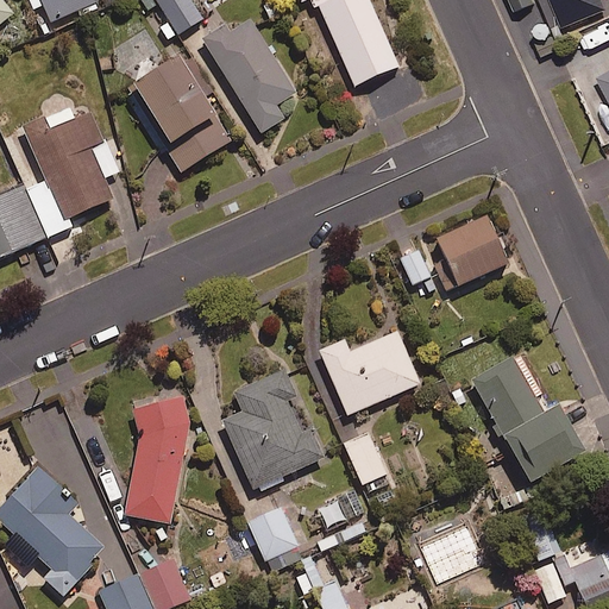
[(0,0),(0,33),(16,20),(1,4),(4,0),(0,0)]
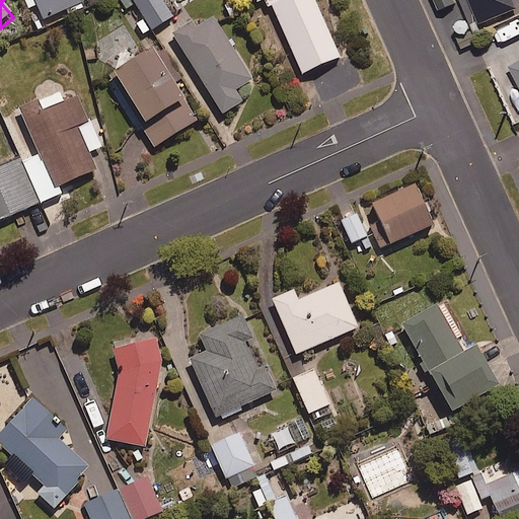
[(80,0),(38,0),(34,2),(45,24),(84,7),(80,0)]
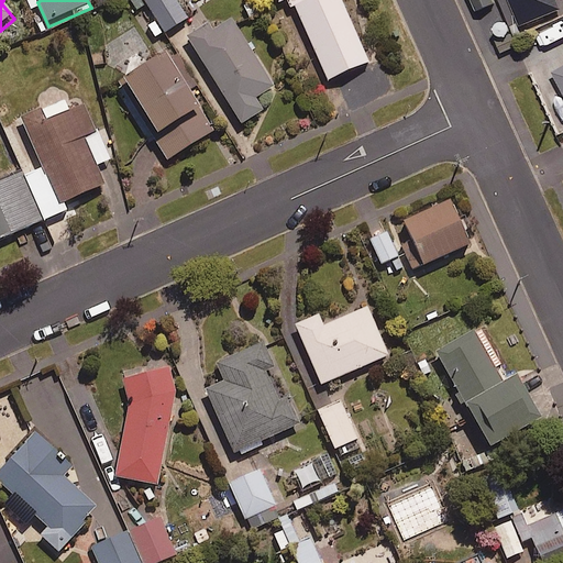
[(188,22),(173,0),(148,0),(144,3),(166,36),(188,22)]
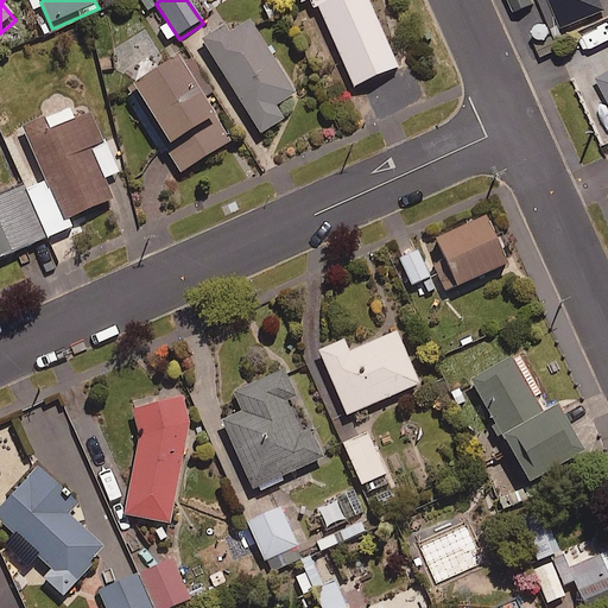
[(320,0),(310,4),(315,13),(318,11),(354,93),(398,74),(366,0),(320,0)]
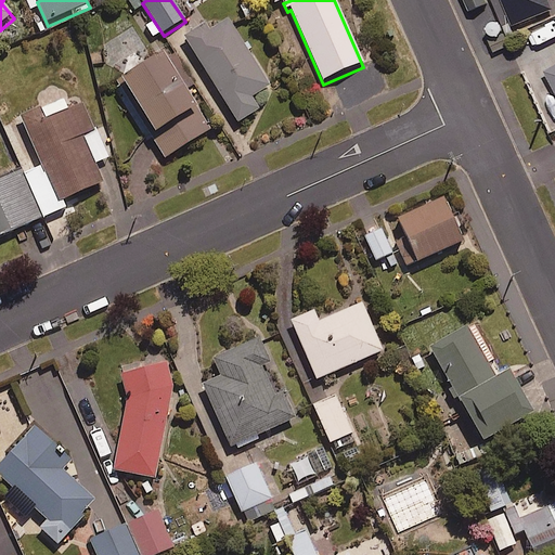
[(504,0),(515,26),(551,10),(546,0),(504,0)]
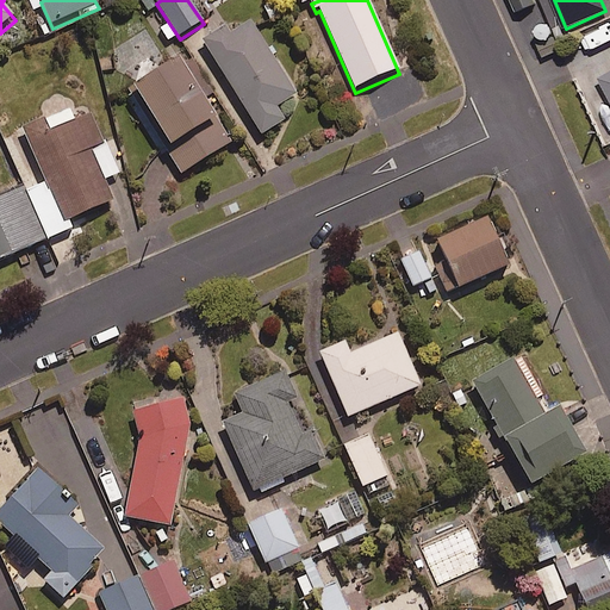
[(294,98),(248,25),(231,37),(228,31),(204,47),(261,139),(285,124),(275,110),(294,98)]
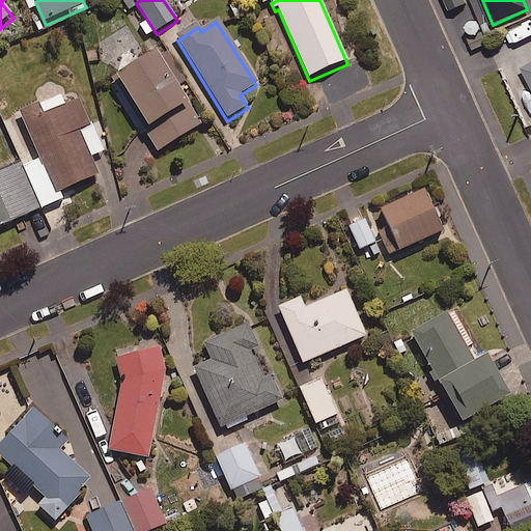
[(199,130),(154,57),(113,81),(159,155),(199,130)]
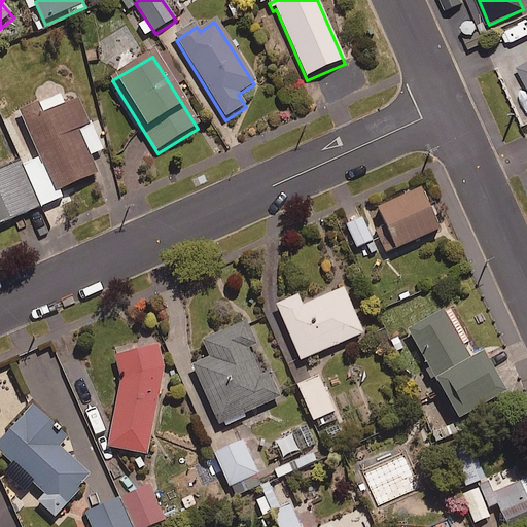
[(526,65),(518,71),(526,88),(526,65)]
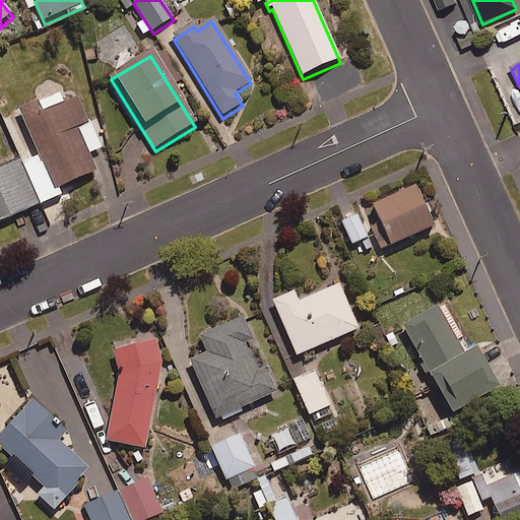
[(21,164),(40,207),(63,197),(61,191),(96,176),(88,156),(102,151),(80,101),(61,109),(57,98),(19,113),(39,156),(21,164)]
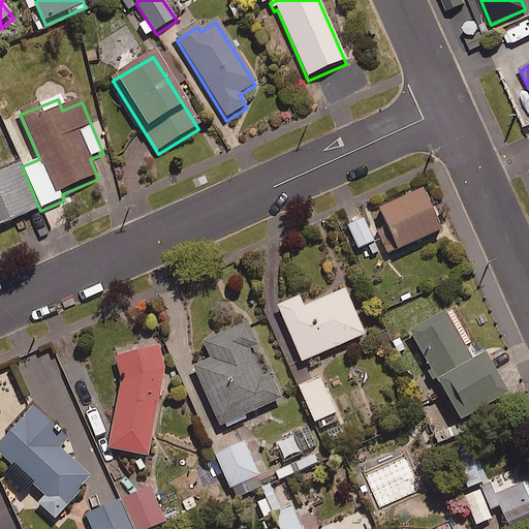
[(0,227),(40,211),(22,166),(0,176),(0,227)]
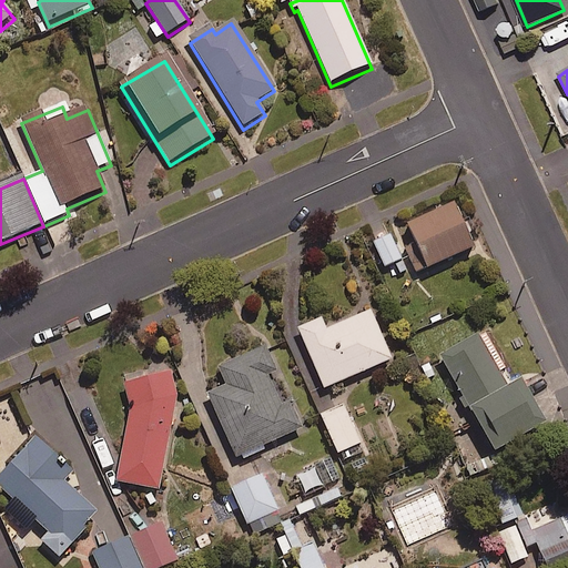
[(475,243),(454,199),(396,225),(416,270),(475,243)]
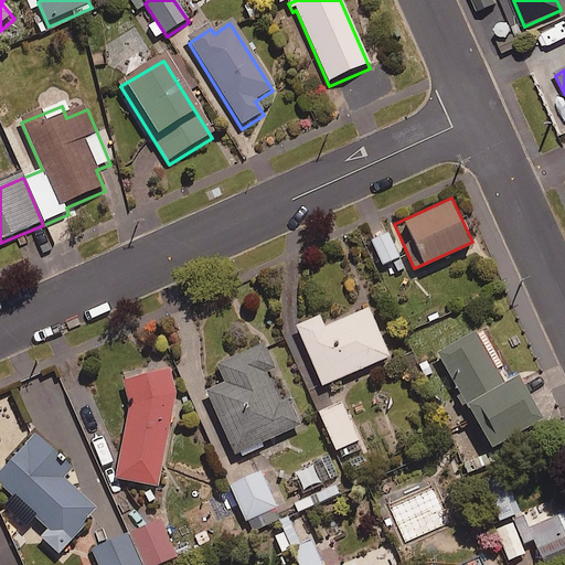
[(400,255),(388,231),(372,238),(382,263),(400,255)]
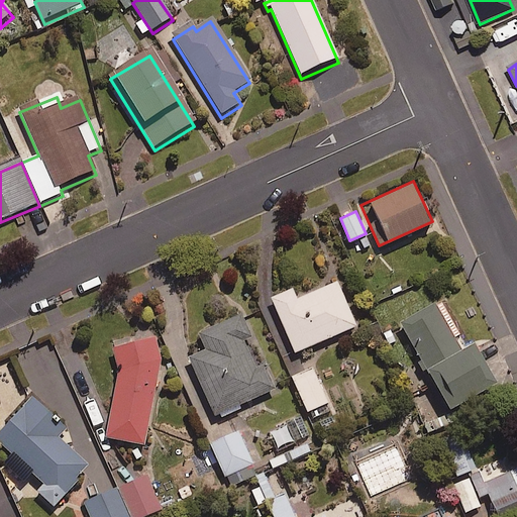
[(356,323),(337,280),(297,297),(293,287),(272,296),(295,350),(356,323)]
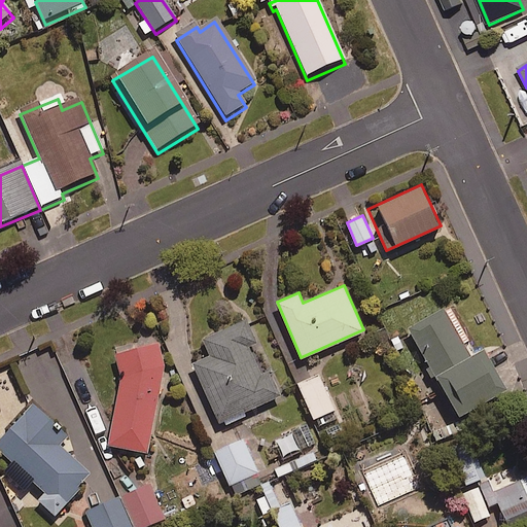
[(470,353),(445,307),(409,327),(457,414),(504,388),(482,348),(470,353)]
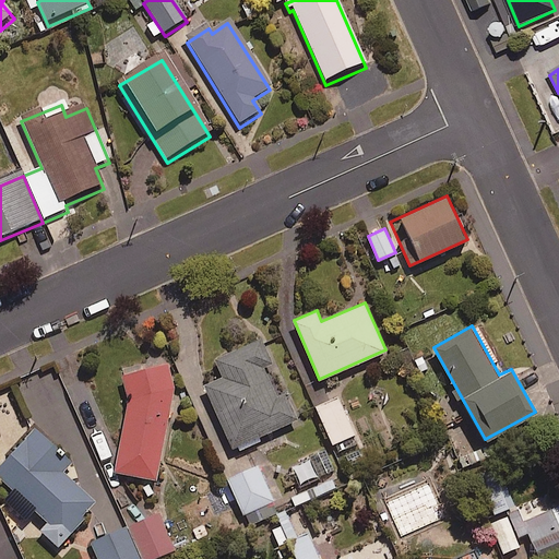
[(258,436),(297,418),(284,390),(276,393),(262,363),(270,359),(260,337),(215,358),(223,375),(203,383),(234,451),(260,440),(258,436)]
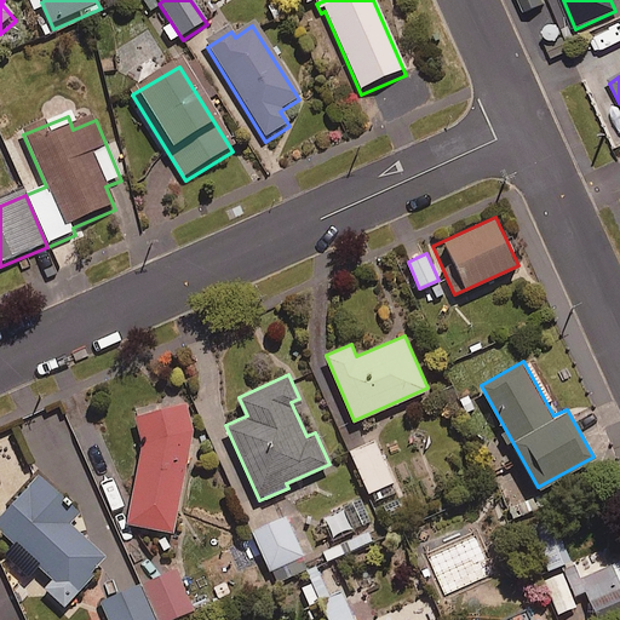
[(185,401),(137,412),(144,432),(127,522),(173,530),(194,425),(185,401)]
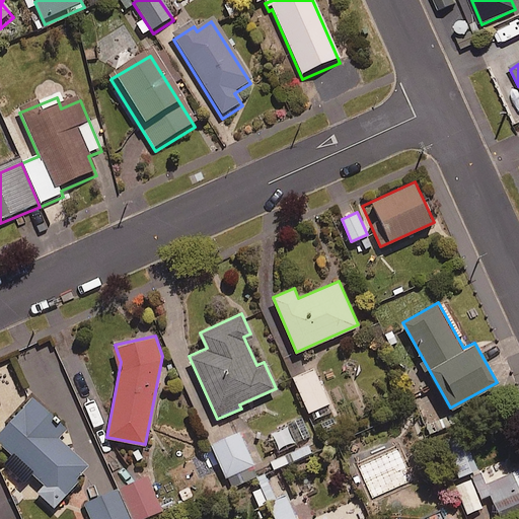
[(332,411),(315,368),(294,377),(311,420),(332,411)]
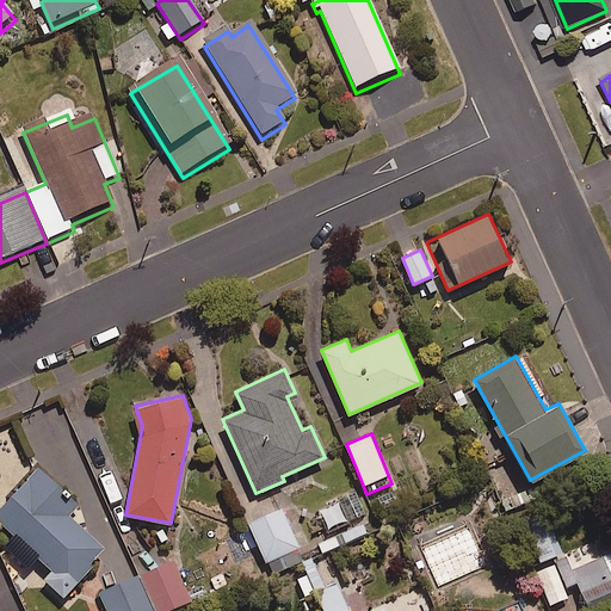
[(80,503),(39,464),(0,505),(0,519),(53,571),(45,579),(63,596),(106,550),(68,514),(80,503)]
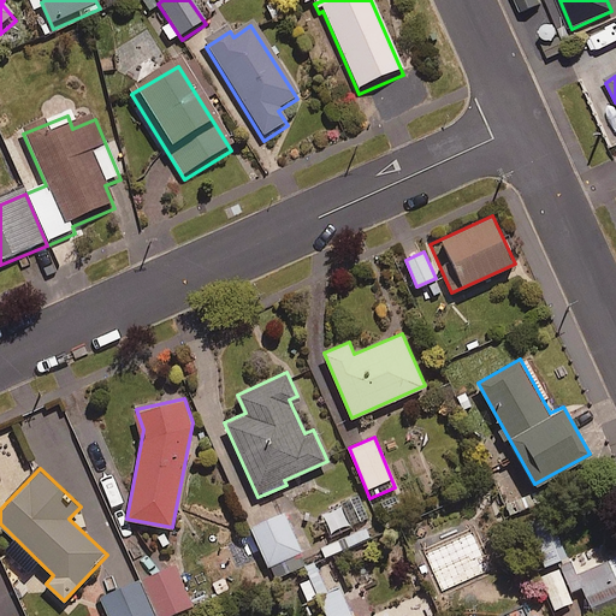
[(349,523),(341,505),(323,513),(331,532),(349,523)]
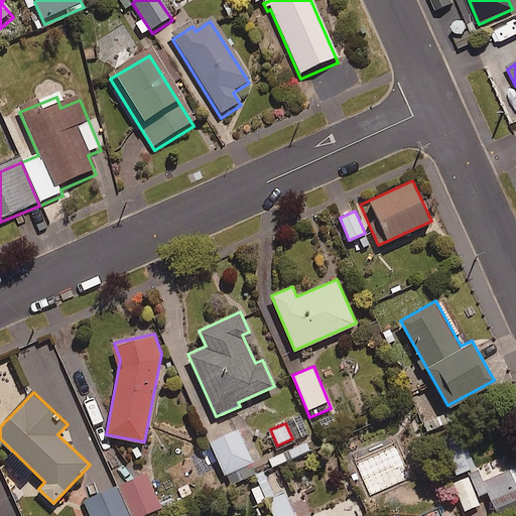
[(256,473),(238,428),(210,440),(229,484),(256,473)]
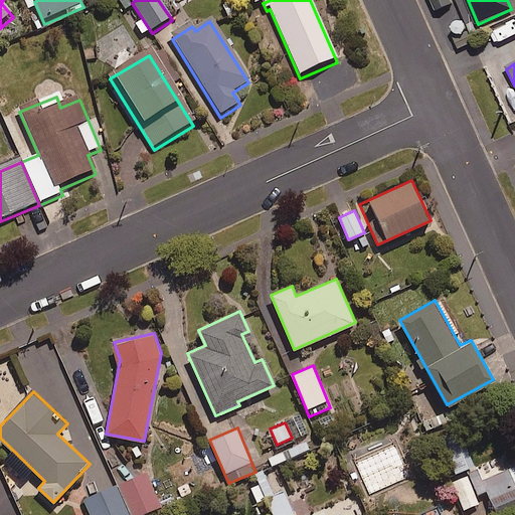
[(474,466),(460,430),(441,437),(455,473),(474,466)]
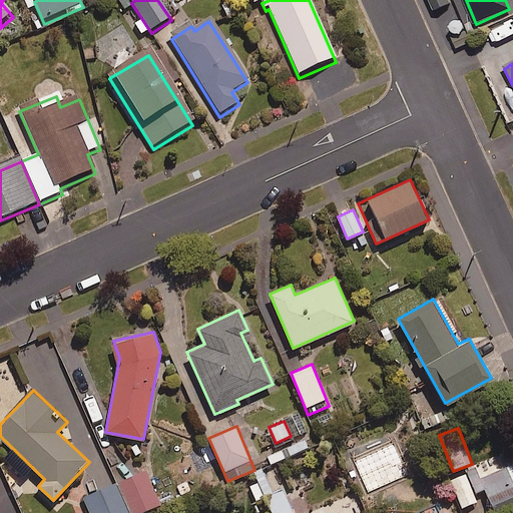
[(484,488),(494,512),(501,512),(512,508),(512,462),(504,466),(502,461),(488,467),(490,473),(480,477),(475,466),(467,469),(476,492),(484,488)]
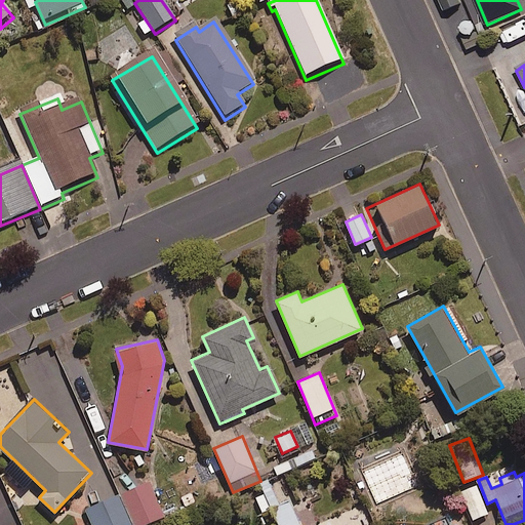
[(130,524),(109,478),(82,491),(90,508),(85,510),(92,524),(130,524)]
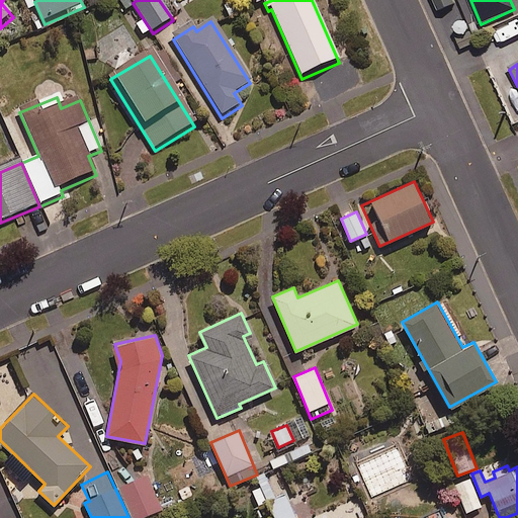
[(137,517),(161,508),(147,475),(120,486),(134,517),(137,517)]
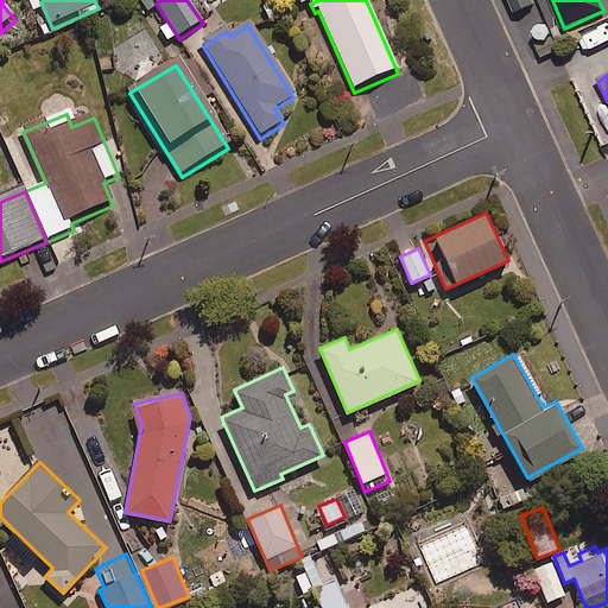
[(564,593),(550,561),(533,568),(548,600),(564,593)]
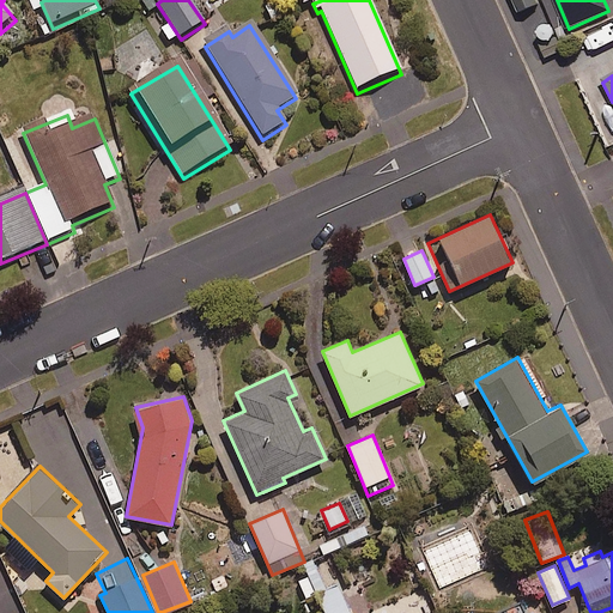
[(16,604),(7,586),(0,588),(0,612),(24,612),(20,602),(16,604)]
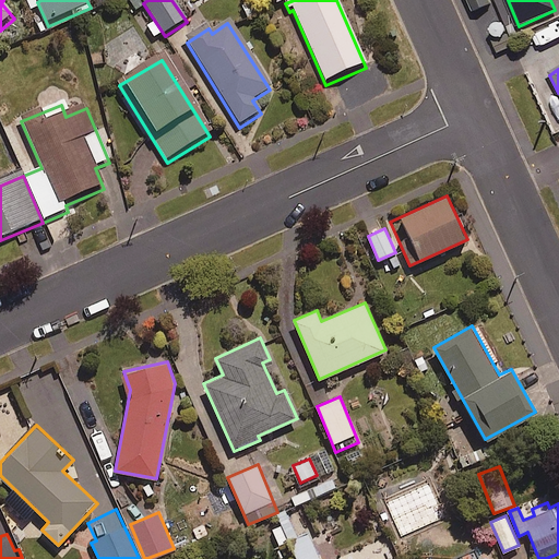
[(320,558),(309,534),(289,543),(297,558),(320,558)]
